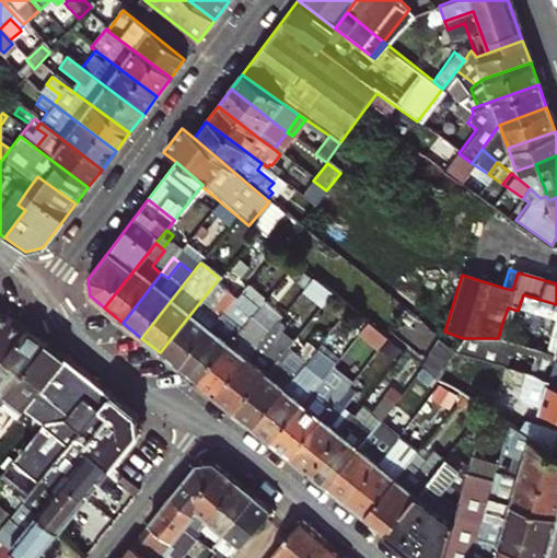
[(160,352),(178,368),(234,298),(216,282),(160,352)]
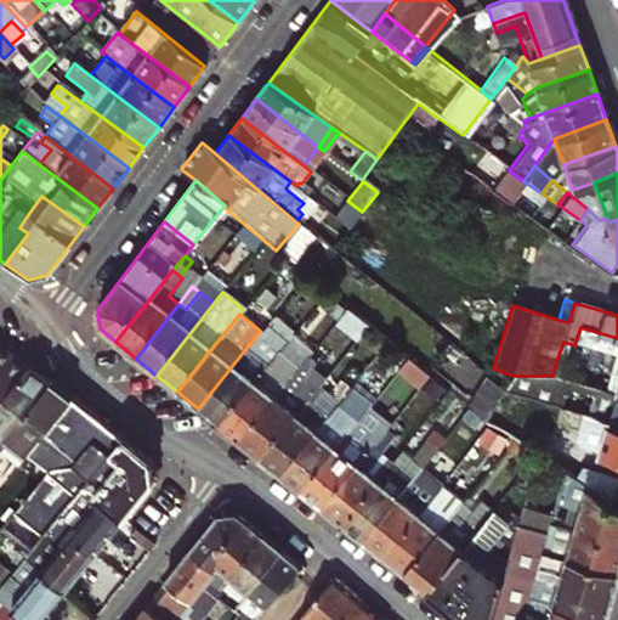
[(616,396),(617,396),(617,338),(580,327),(574,345),(582,348),(617,358),(606,393),(616,396)]
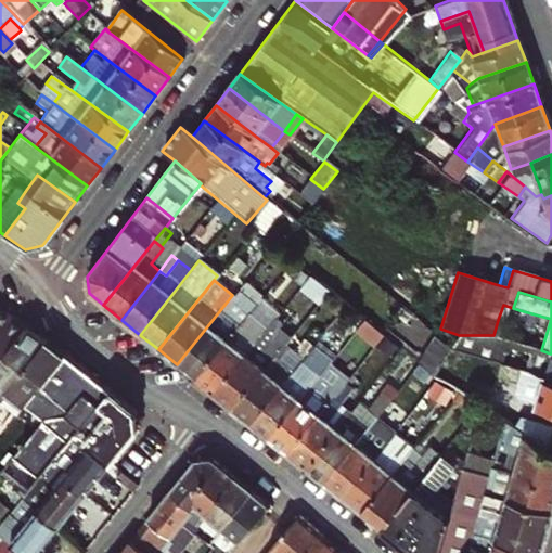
[(177,364),(194,378),(251,310),(232,295),(177,364)]
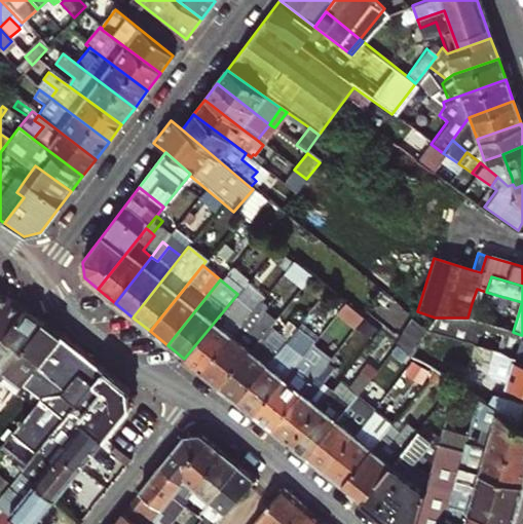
[(472,303),(488,308),(492,294),(486,292),(477,289),(472,303)]
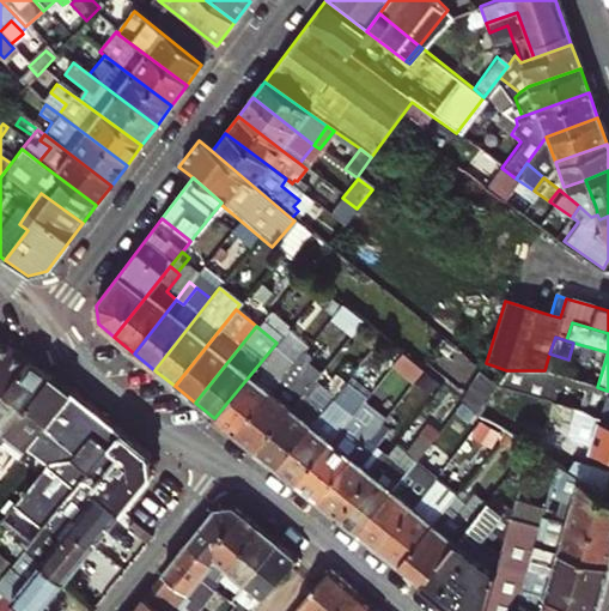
[(0,397),(29,361),(12,349),(12,350),(0,342),(0,397)]
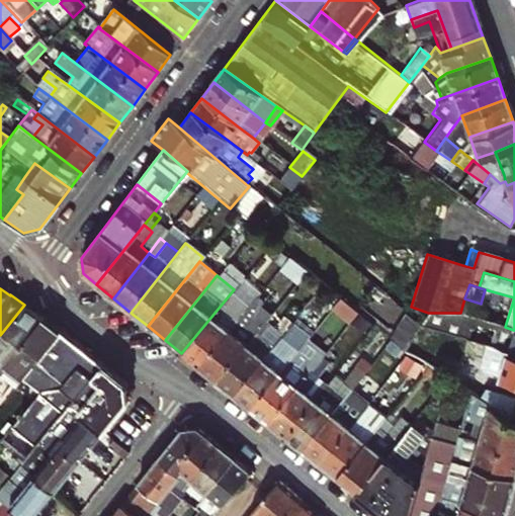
[(181,353),(197,367),(251,304),(234,289),(181,353)]
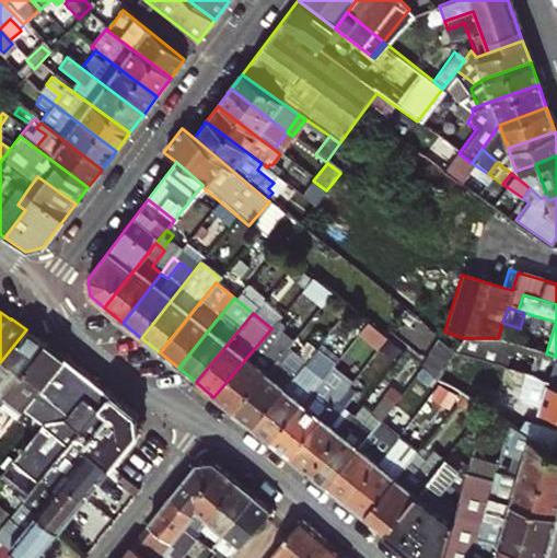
[(355,336),(373,351),(384,338),(366,323),(355,336)]
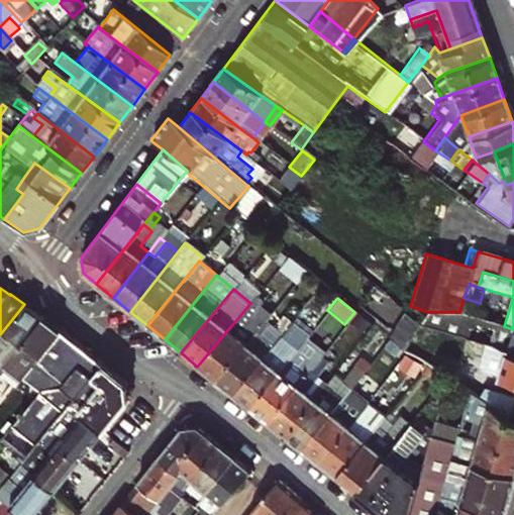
[(197,367),(215,381),(268,316),(250,303),(197,367)]
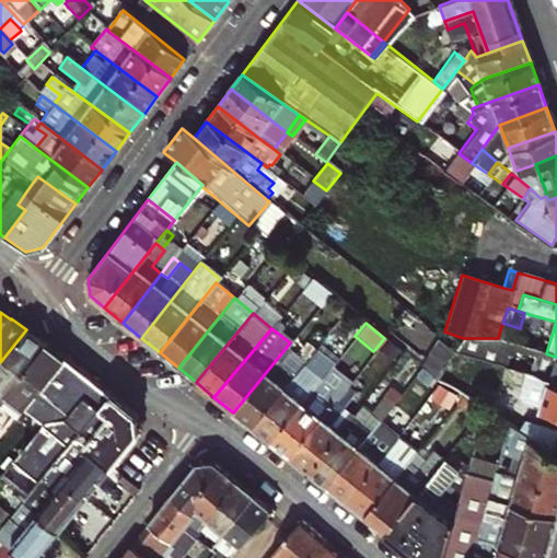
[(0,402),(2,399),(9,392),(46,344),(26,329),(0,362),(0,402)]
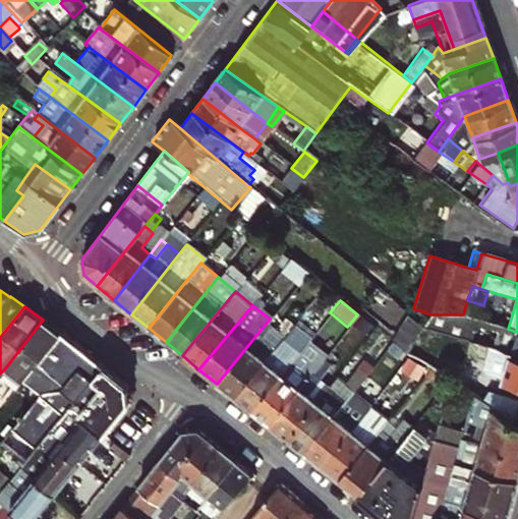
[(217,384),(233,397),(271,352),(279,341),(296,321),(280,306),(270,319),(217,384)]
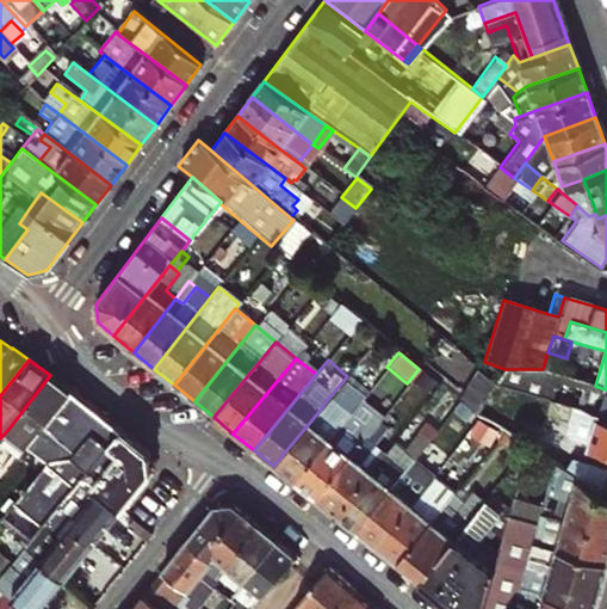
[(543,369),(505,369),(494,387),(545,388),(543,369)]
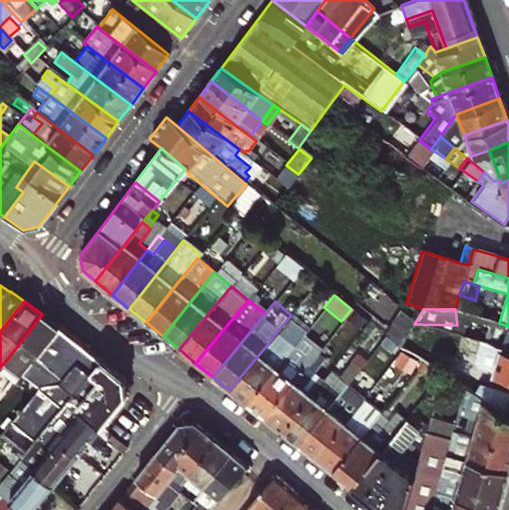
[(499,323),(455,309),(457,325),(458,336),(501,348),(500,352),(508,354),(508,326),(507,326),(499,323)]
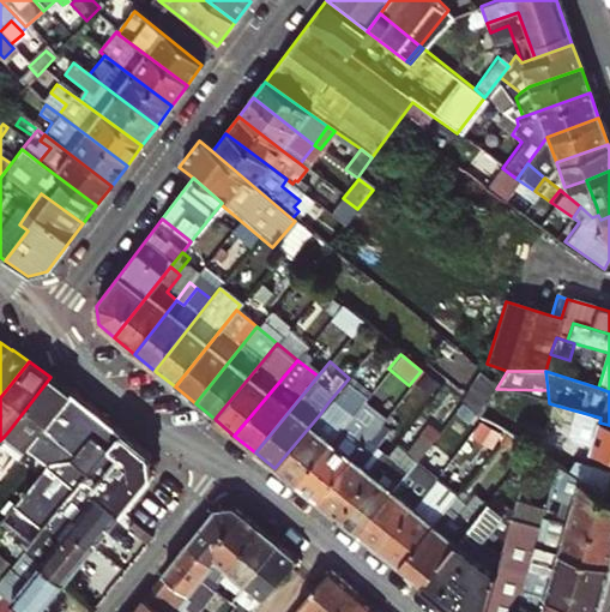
[(483,409),(495,378),(481,372),(469,403),(483,409)]
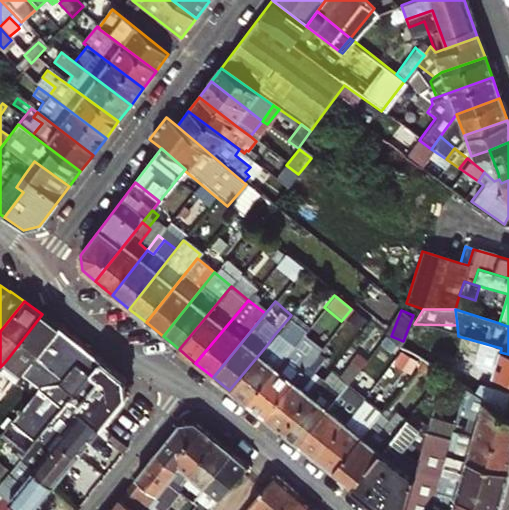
[(33,363),(38,356),(60,328),(42,314),(8,358),(25,372),(33,363)]
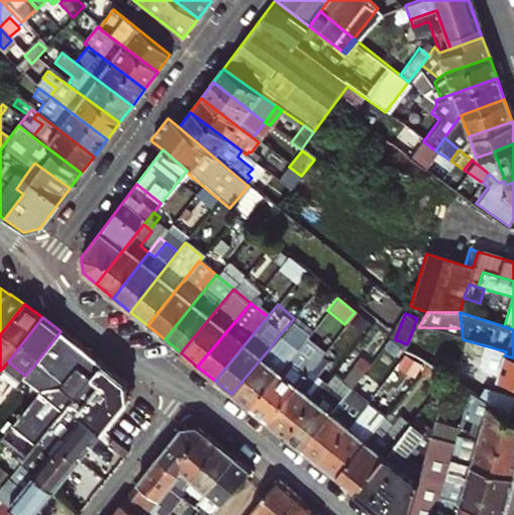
[(74,376),(86,386),(102,366),(61,331),(38,359),(67,382),(68,383),(74,376)]
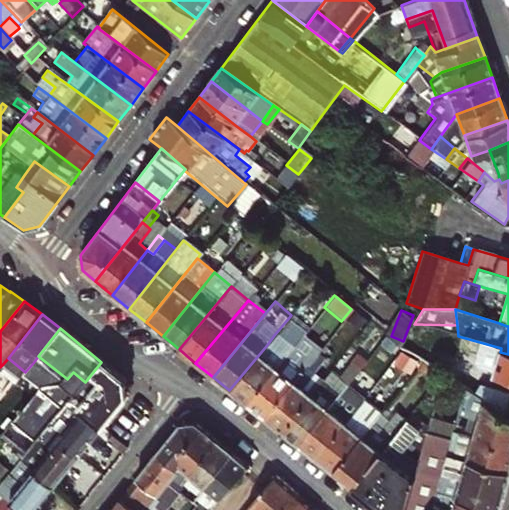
[(245,403),(263,417),(315,354),(324,342),(307,328),(304,332),(300,337),(290,348),(282,359),(245,403)]
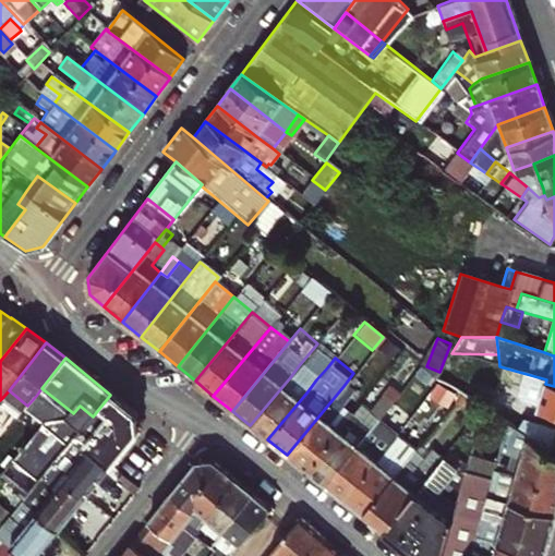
[(312,376),(316,379),(327,367),(323,363),(312,376)]
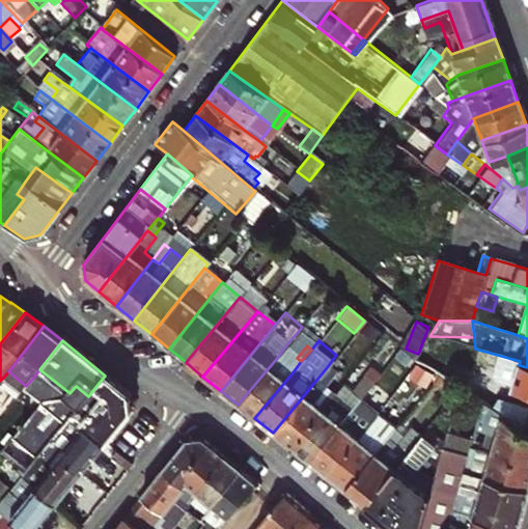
[(293,372),(301,361),(297,358),(284,347),(276,359),(293,372)]
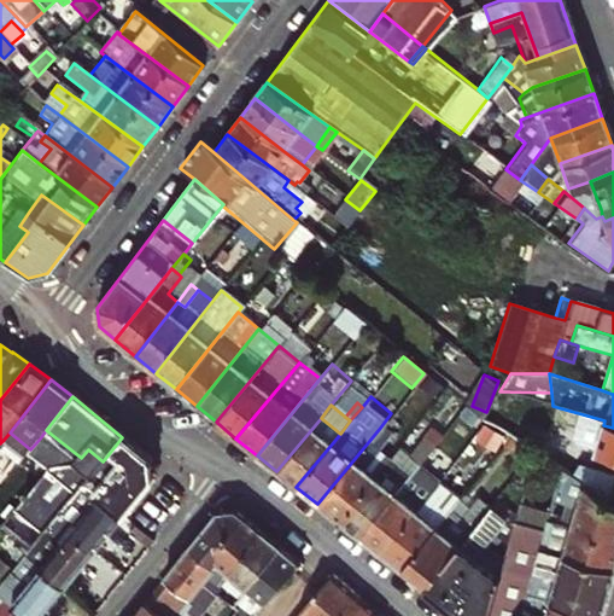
[(484,422),(480,419),(463,406),(456,416),(477,431),(484,422)]
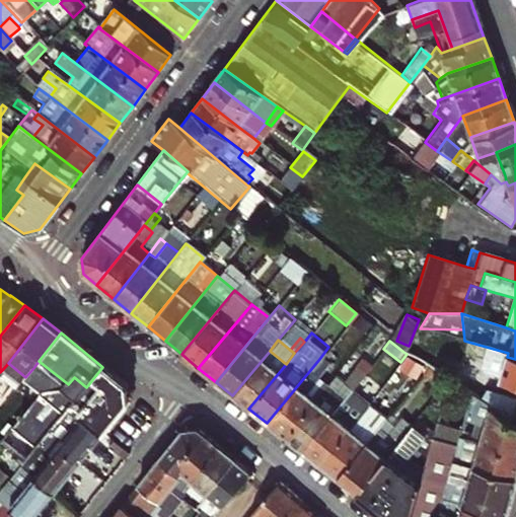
[(498,382),(515,386),(515,359),(507,357),(508,353),(464,341),(460,356),(482,362),(480,368),(482,371),(500,376),(498,382)]
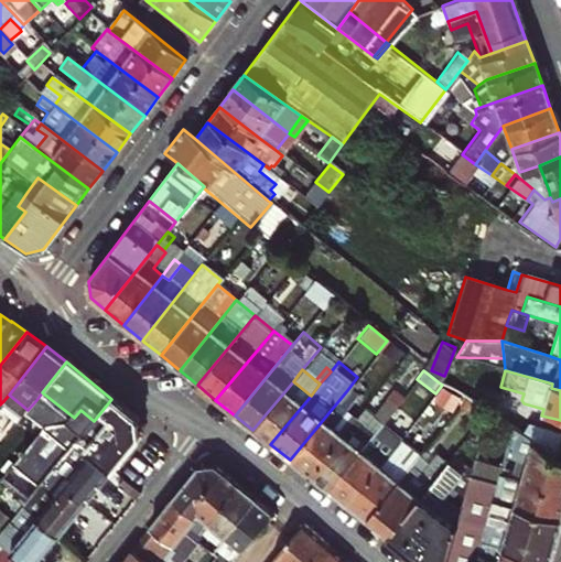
[(252,430),(270,444),(311,396),(293,381),(252,430)]
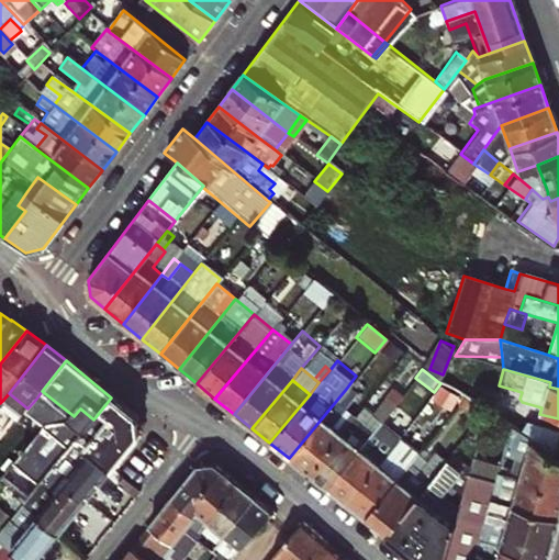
[(455,405),(460,398),(440,383),(434,392),(455,405)]
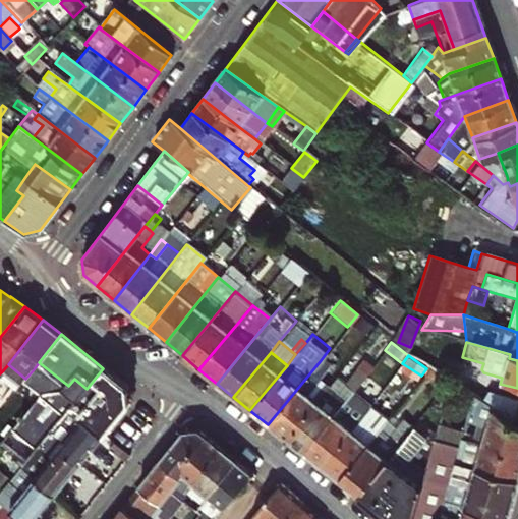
[(268,424),(285,440),(313,404),(303,395),(317,379),(328,365),(321,360),(268,424)]
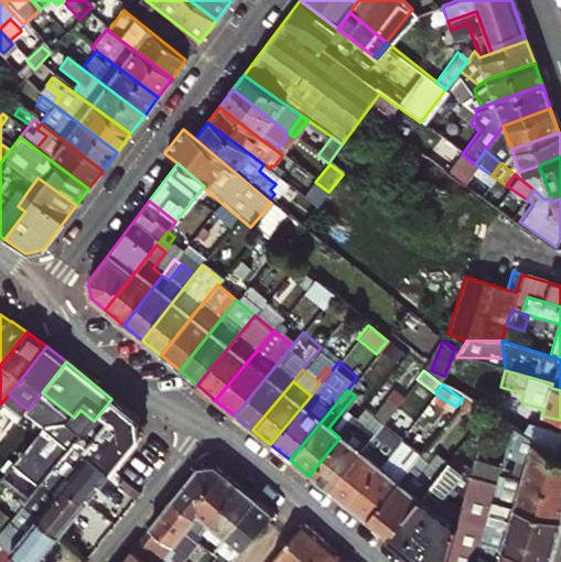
[(309,476),(327,490),(380,425),(401,399),(391,391),(370,418),(362,410),(354,419),(340,438),(309,476)]
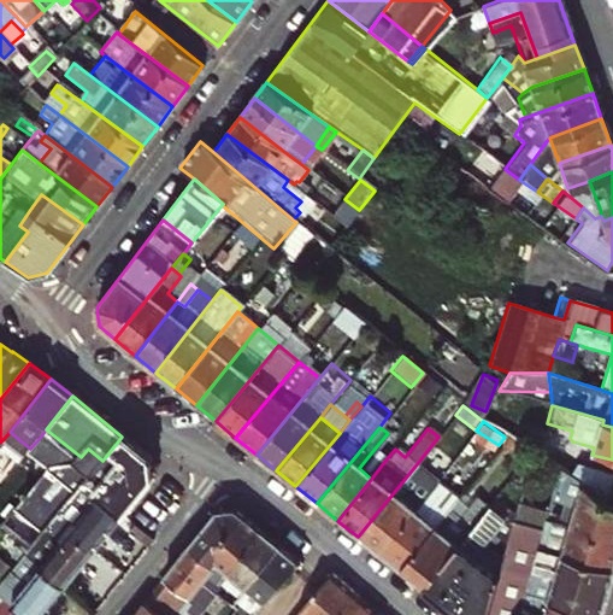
[(74,462),(80,456),(46,429),(40,438),(59,454),(48,467),(74,462)]
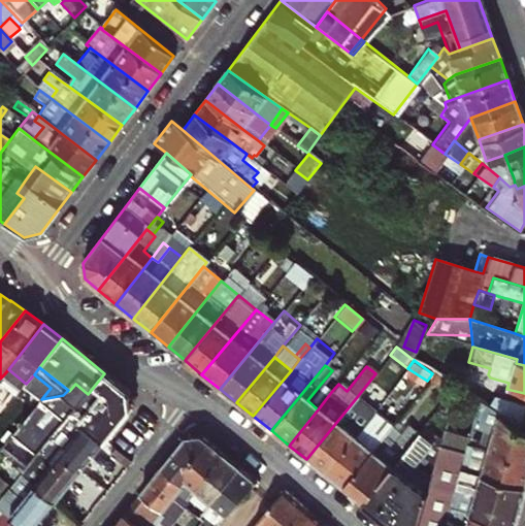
[(21,391),(26,384),(8,369),(2,376),(21,391)]
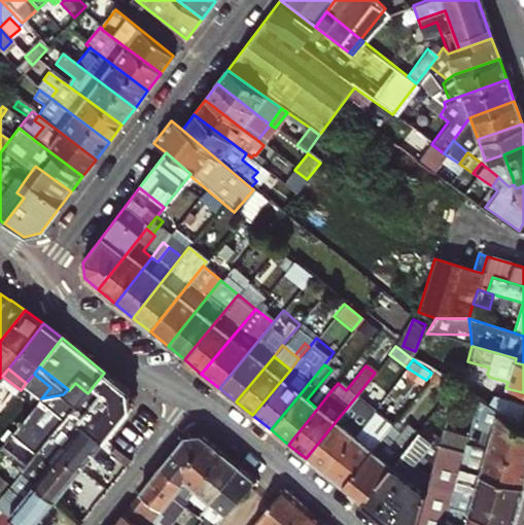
[(104,440),(131,408),(128,391),(104,373),(88,393),(75,383),(69,390),(68,389),(63,394),(41,398),(1,448),(27,468),(39,454),(71,414),(104,440)]
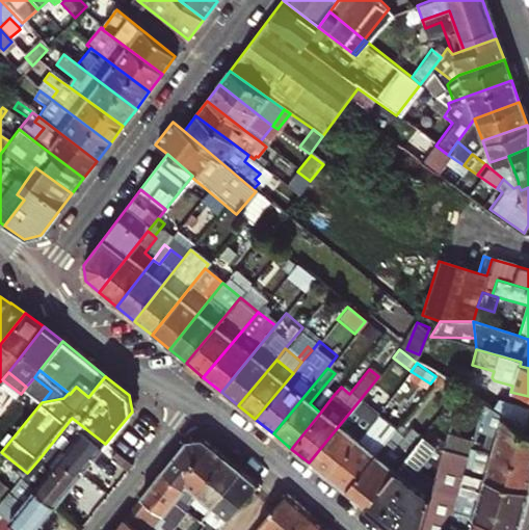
[(481,405),(523,432),(528,411),(499,402),(466,380),(459,392),(481,405)]
